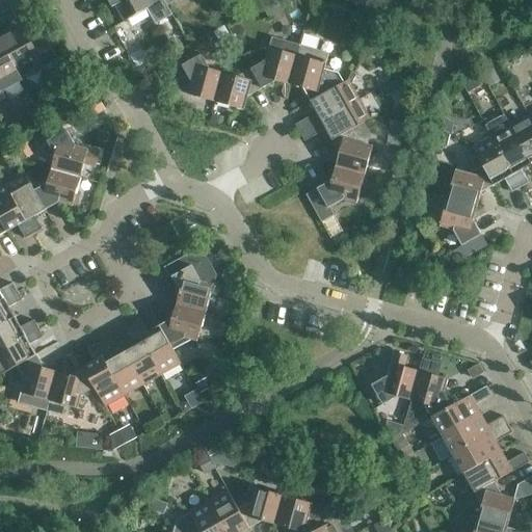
[(106,0),(111,8),(115,6),(124,21),(147,8),(156,24),(171,15),(166,6),(162,0),(106,0)]
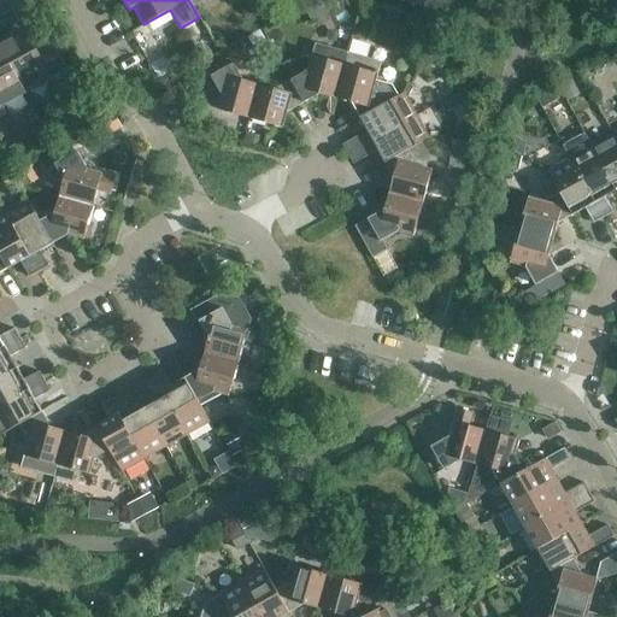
[(0,43),(0,46),(25,93),(50,80),(54,87),(71,78),(56,51),(40,59),(24,31),(0,43)]
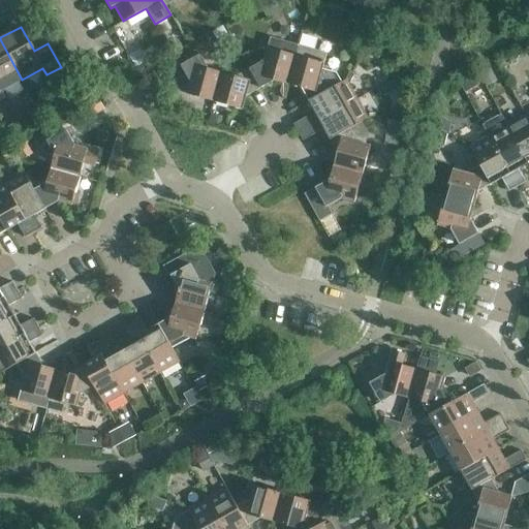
[(1,92),(22,80),(0,39),(0,100),(4,98),(1,92)]
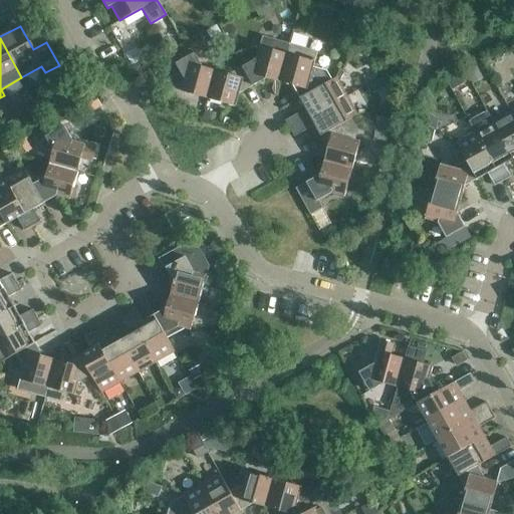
[(314,67),(317,58),(318,52),(289,44),(286,54),(278,81),(292,85),(300,99),(319,88),(331,81),(326,72),(314,67)]
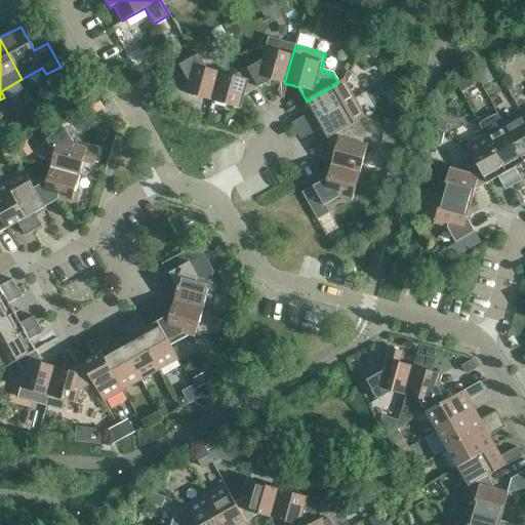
[(284,83),(292,55),(266,48),(261,62),(248,70),(258,88),(272,80),(284,83)]
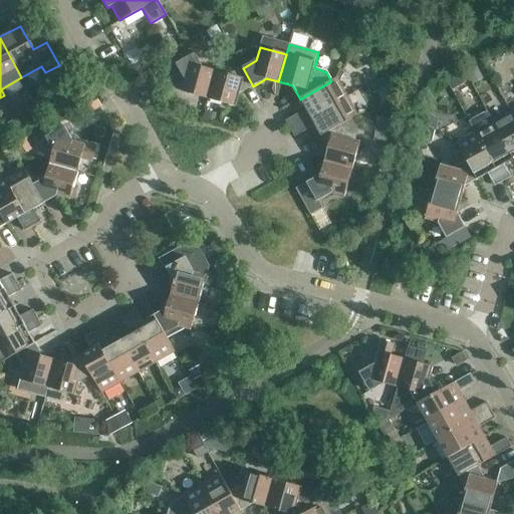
[(208,99),(215,71),(203,68),(195,54),(177,64),(185,78),(181,91),(208,99)]
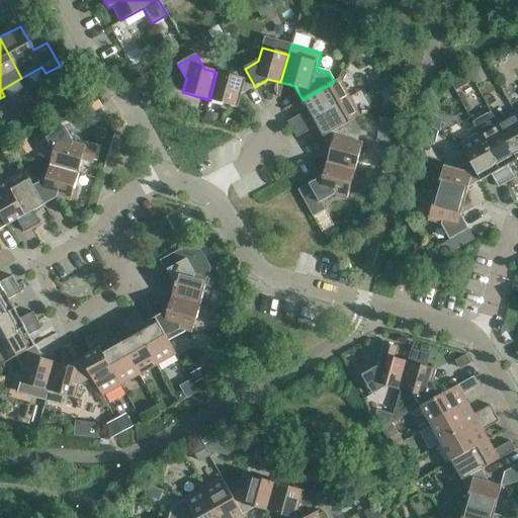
[(241,95),(255,87),(245,69),(232,76),(217,72),(209,100),(238,107),(241,95)]
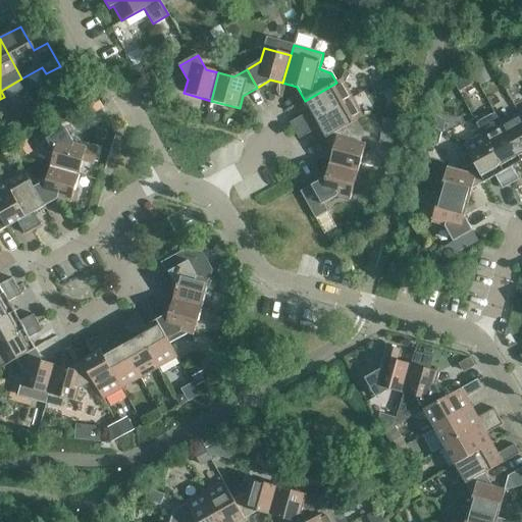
[(294,131),(352,98),(342,80),(336,83),(324,90),(305,101),(310,110),(290,123),(294,131)]
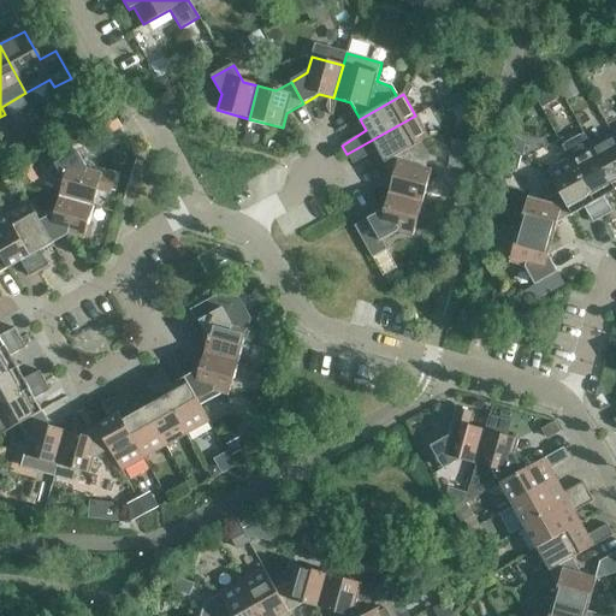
[(407,149),(407,150),(428,138),(415,116),(347,154),(353,165),(377,150),(384,163),(407,149)]
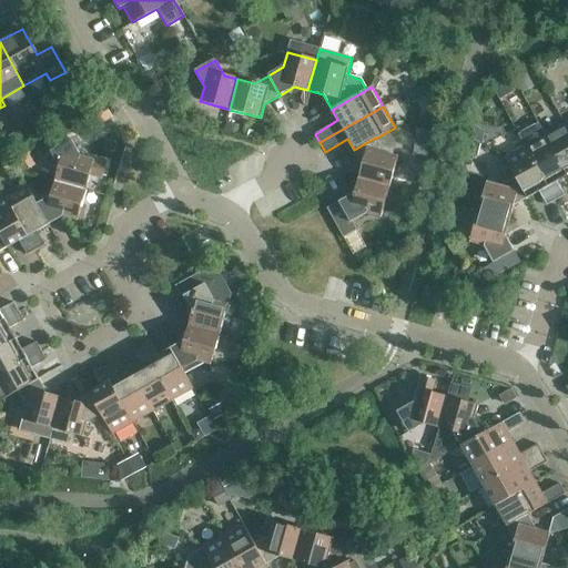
[(567,176),(545,135),(538,123),(518,135),(525,146),(555,201),(565,196),(557,182),(567,176)]
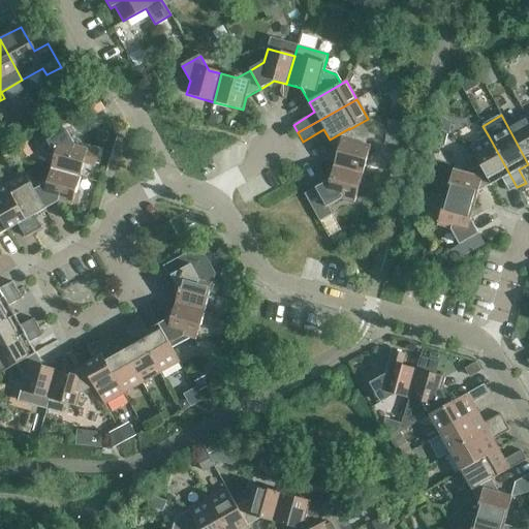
[(528,121),(526,116),(507,126),(528,164),(528,163),(528,121)]
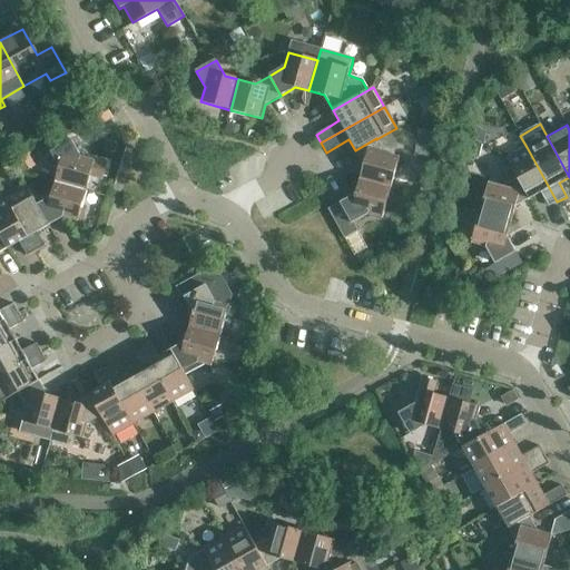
[(472,138),(483,145),(487,133),(475,127),(472,138)]
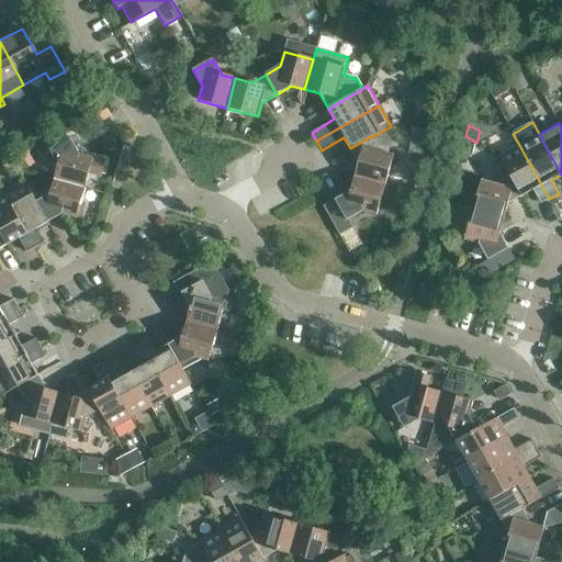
[(425,144),(426,128),(413,127),(411,142),(425,144)]
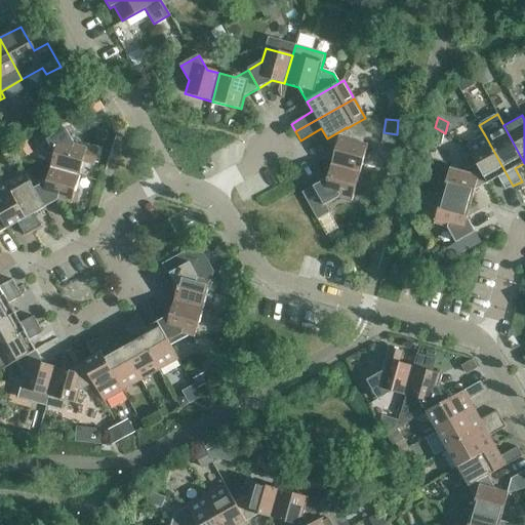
[(355,140),(347,128),(347,127),(327,138),(334,152),(331,165),(359,173),(367,145),(355,140)]
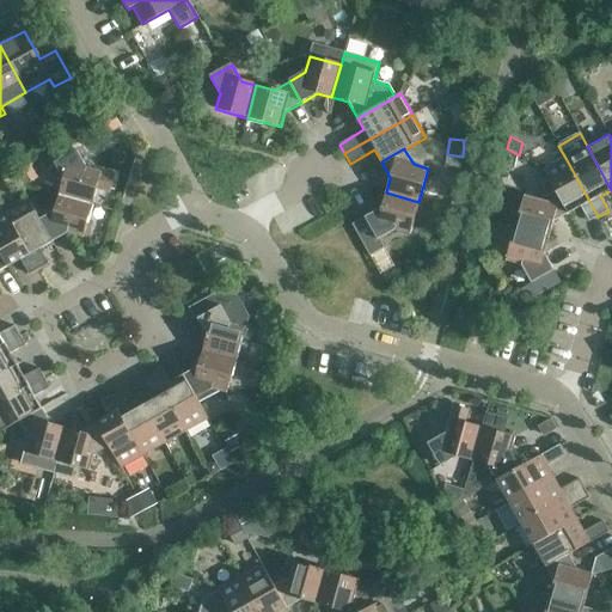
[(514,170),(519,155),(507,148),(502,163),(514,170)]
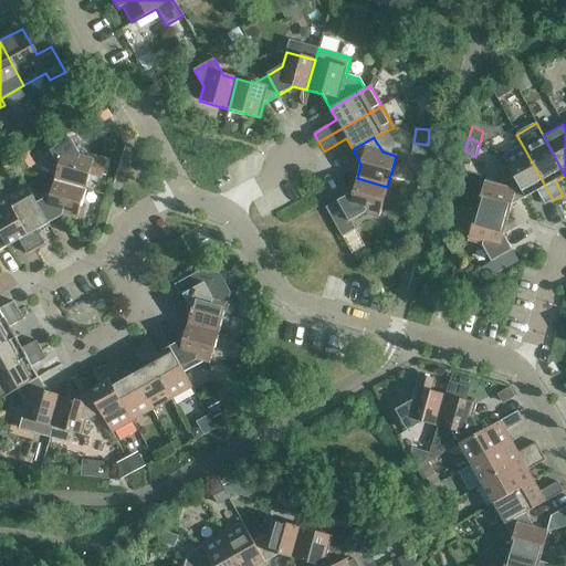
[(54,180),(85,189),(88,176),(101,178),(105,163),(94,159),(94,158),(80,155),(71,138),(50,150),(59,166),(54,180)]
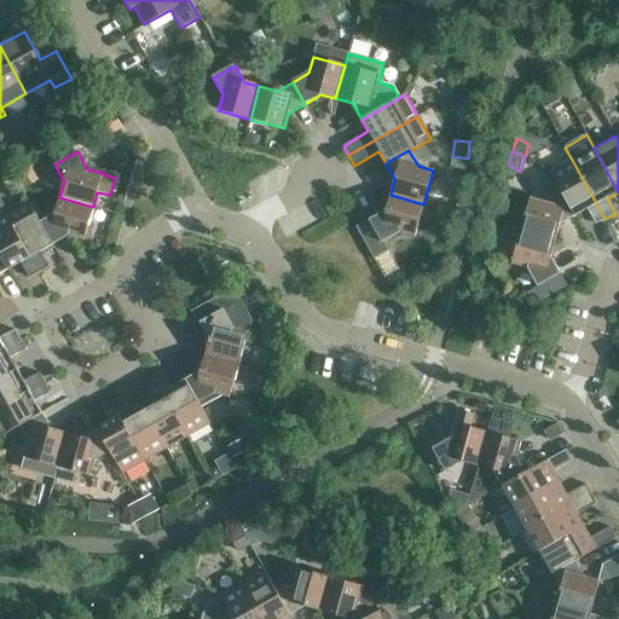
[(595,225),(605,219),(572,160),(549,172),(561,194),(563,192),(576,217),(586,210),(595,225)]
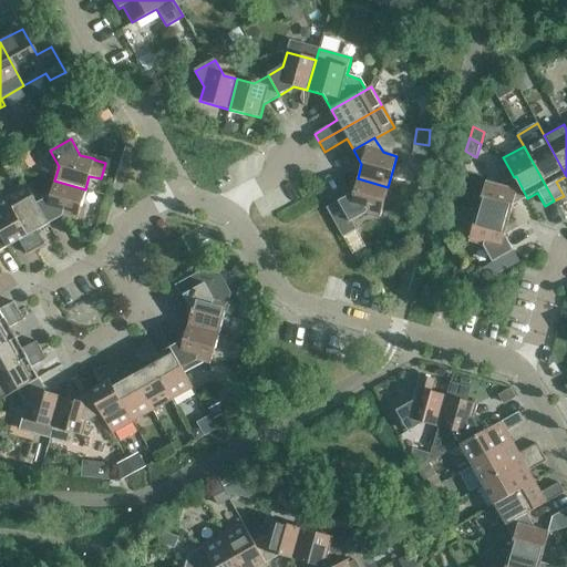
[(512,207),(527,198),(516,176),(514,177),(500,185),(485,182),(476,213),(507,222),(512,207)]
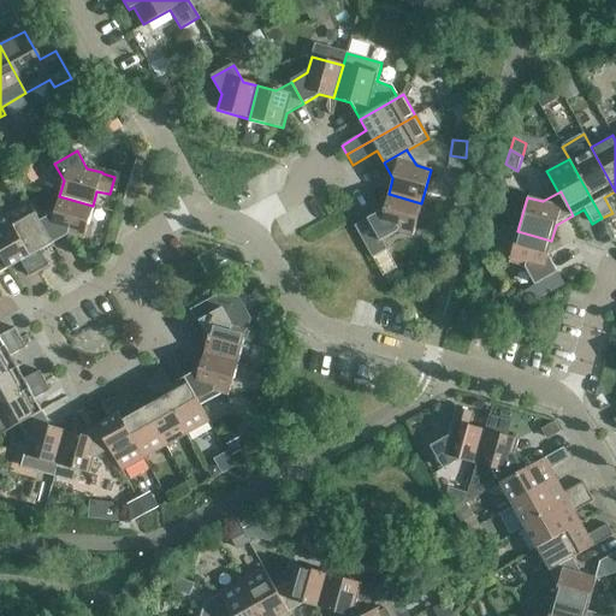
[(413,237),(421,203),(389,194),(384,209),(354,226),(372,258),(386,249),(381,241),(397,231),(413,237)]
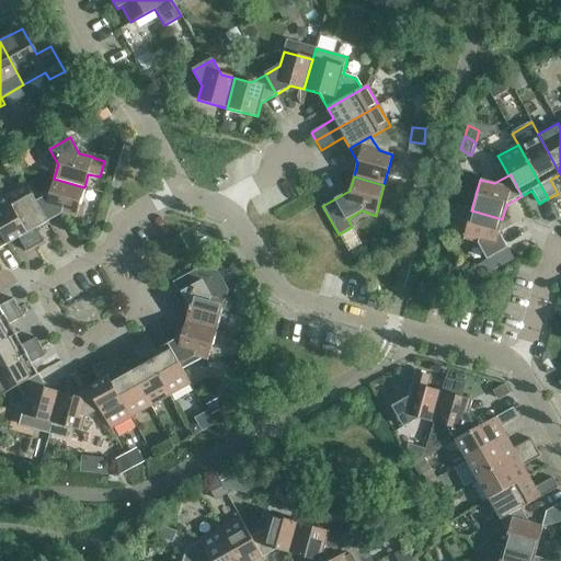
[(76,218),(84,187),(54,179),(50,193),(36,201),(35,202),(47,222),(61,214),(76,218)]
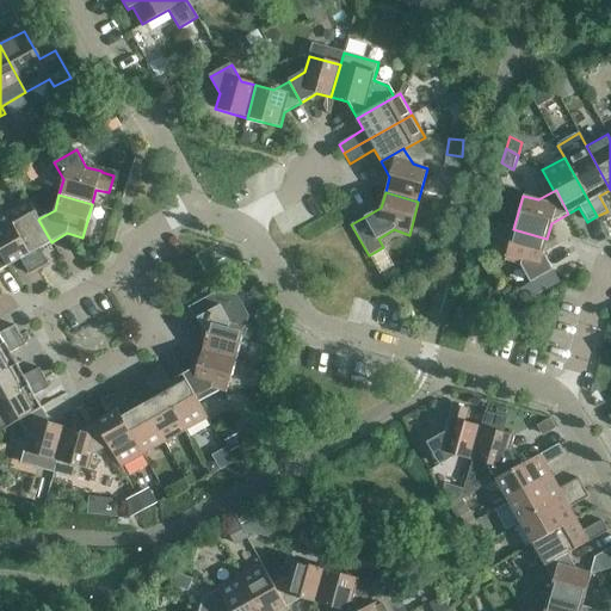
[(38,220),(39,218),(28,198),(5,210),(37,269),(48,264),(39,250),(51,242),(38,220)]
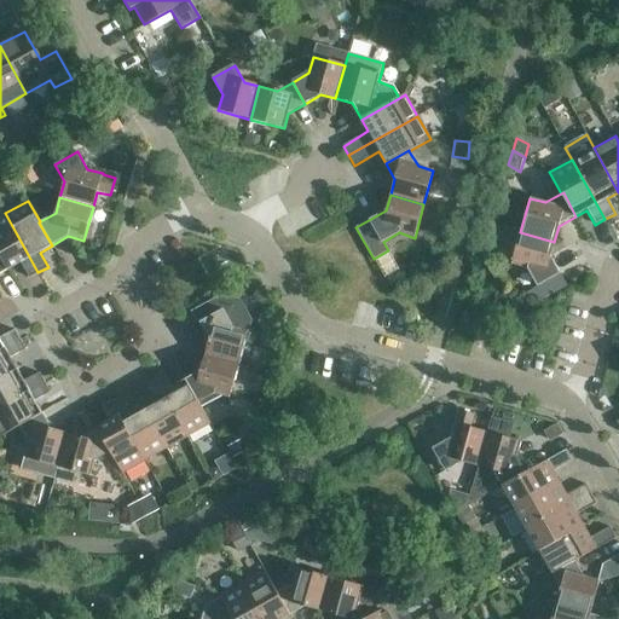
[(28,278),(38,272),(5,213),(0,215),(0,253),(10,270),(21,264),(28,278)]
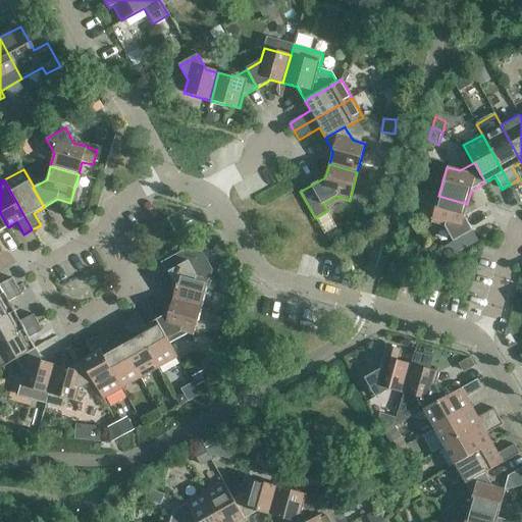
[(464,217),(467,204),(438,196),(430,223),(445,227),(453,242),(472,231),(464,217)]
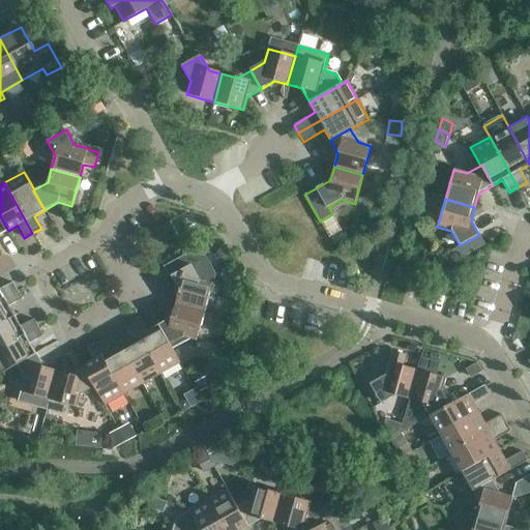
[(204,313),(212,284),(214,274),(205,257),(171,276),(179,291),(175,304),(204,313)]
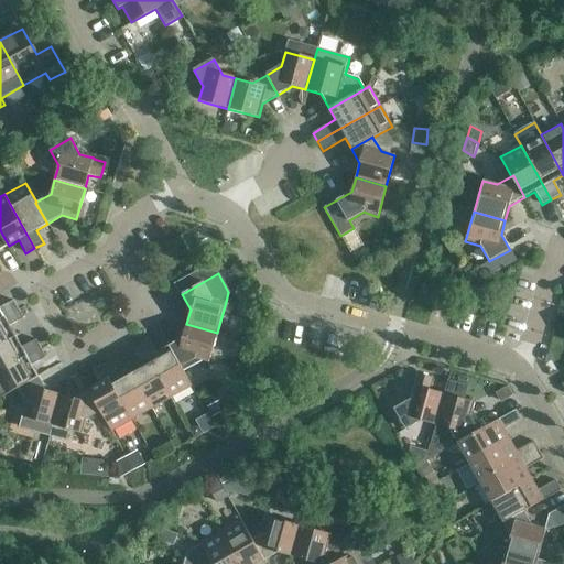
[(433,304),(436,288),(423,284),(419,300),(433,304)]
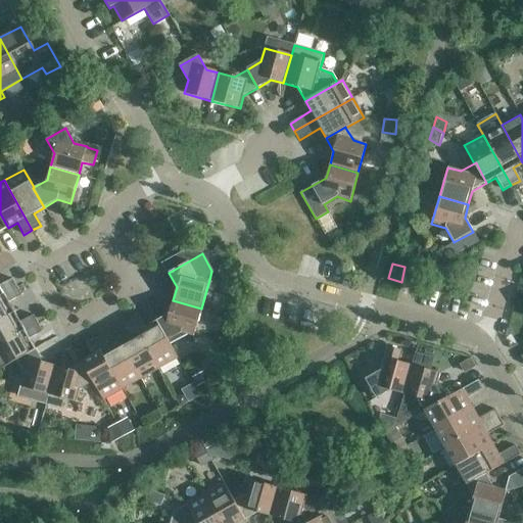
[(0,296),(16,287),(12,279),(0,286),(0,285),(0,296)]
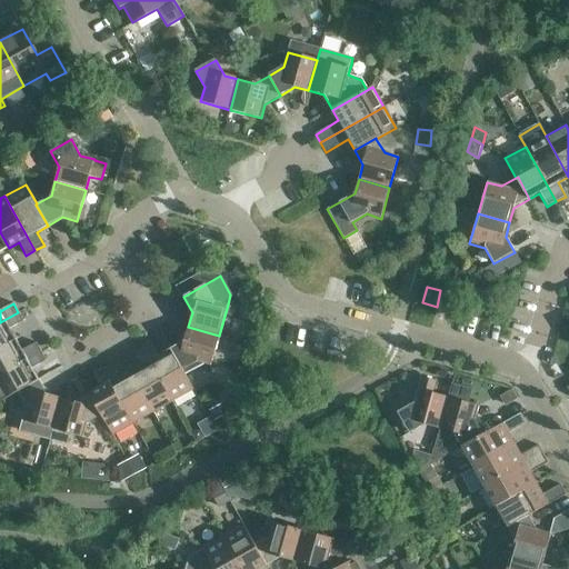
[(0,348),(17,340),(10,329),(23,321),(18,312),(0,322),(0,348)]
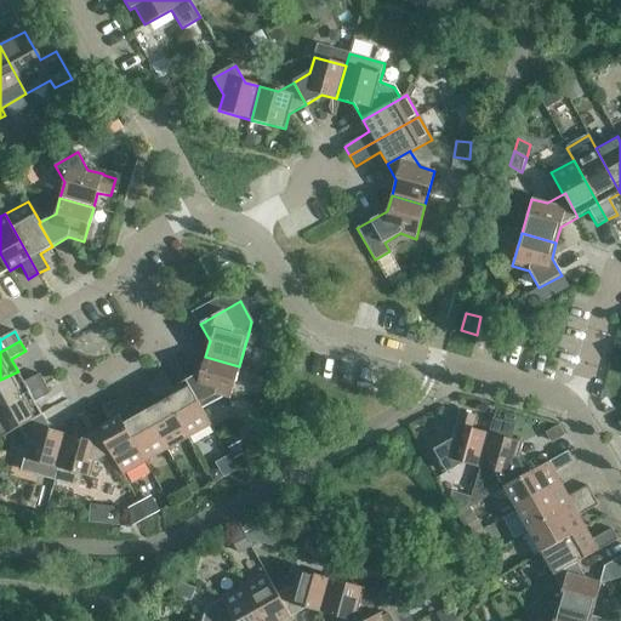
[(231,400),(239,366),(205,357),(201,372),(186,381),(199,405),(215,396),(231,400)]
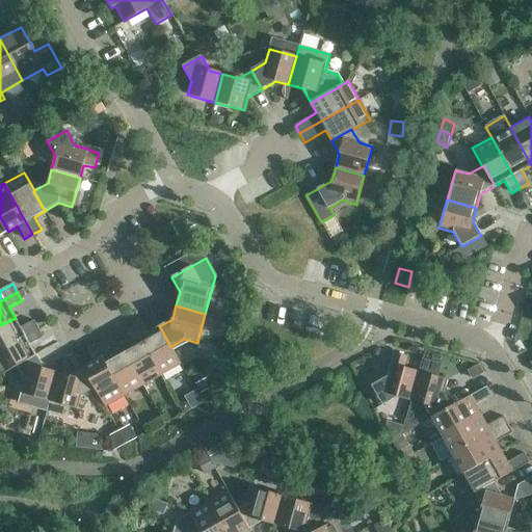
[(0,349),(37,328),(33,320),(21,327),(16,318),(0,325),(0,349)]
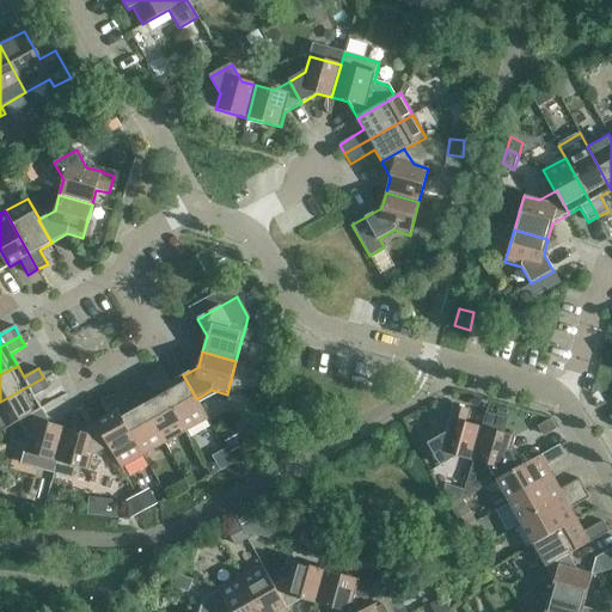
[(196,399),(183,375),(170,383),(163,368),(153,373),(185,433),(208,421),(196,399)]
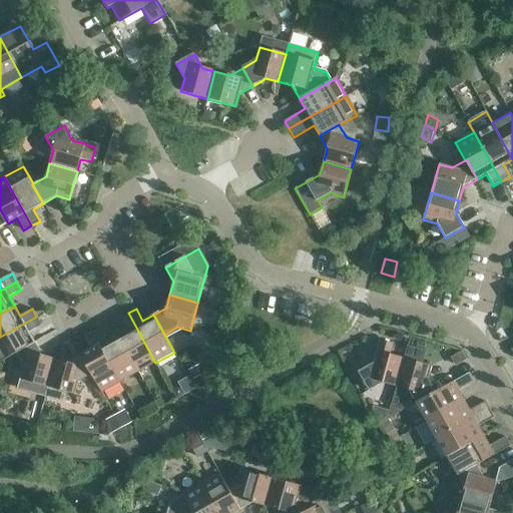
[(137,373),(155,363),(128,313),(120,317),(126,330),(116,335),(137,373)]
